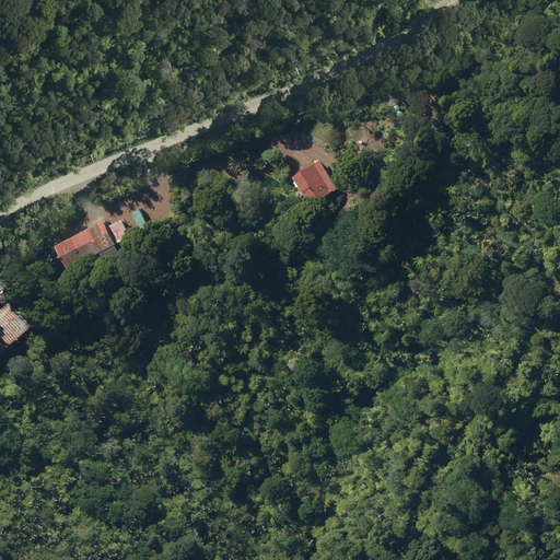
[(293,177),(310,207),(338,190),(321,162),(293,177)]
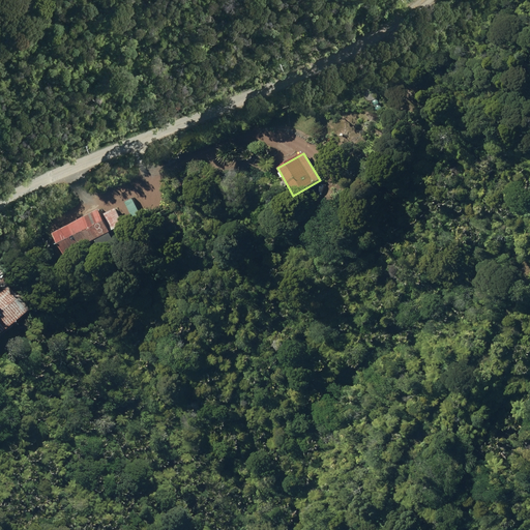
[(173,182),(177,189),(193,180),(188,173),(173,182)]
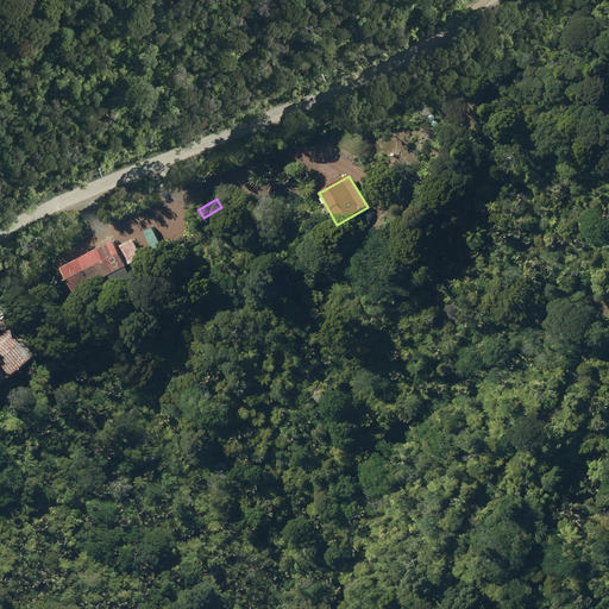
[(61,269),(74,295),(142,258),(132,240),(117,248),(113,240),(61,269)]
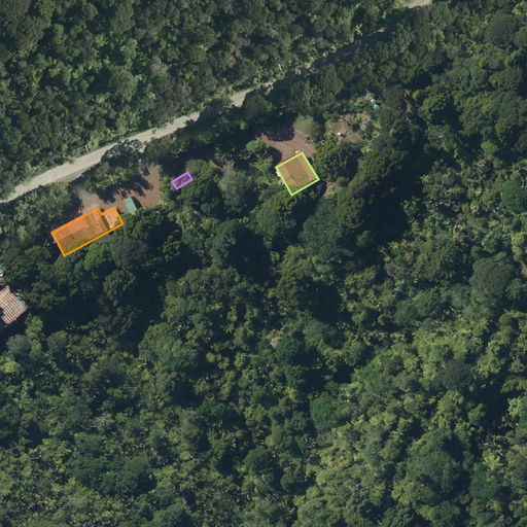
[(61,260),(65,269),(73,265),(68,256),(61,260)]
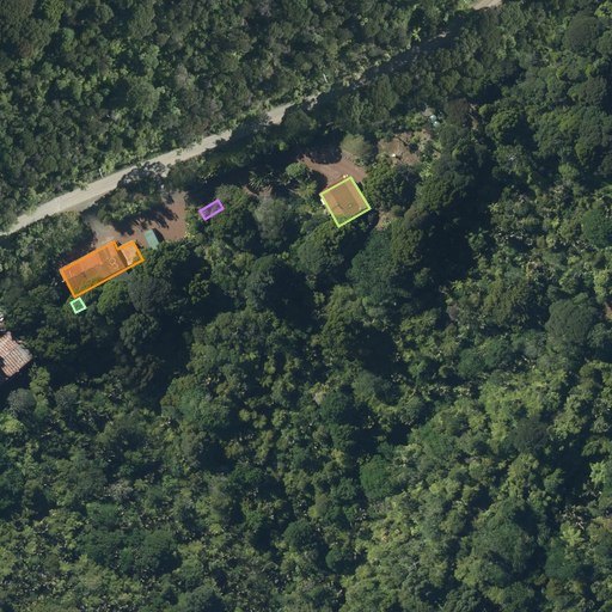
[(0,387),(26,366),(2,337),(0,337),(0,387)]
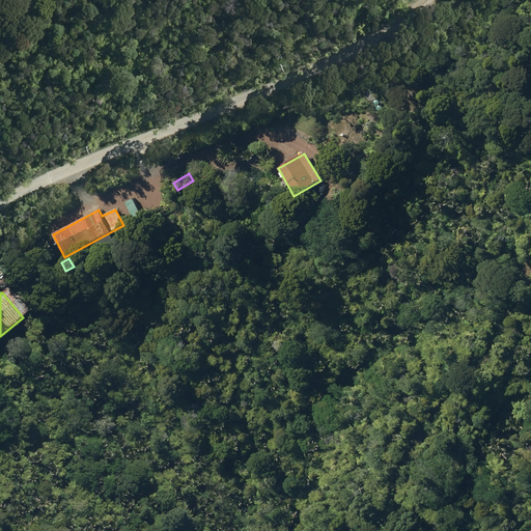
All buildings are outlined.
